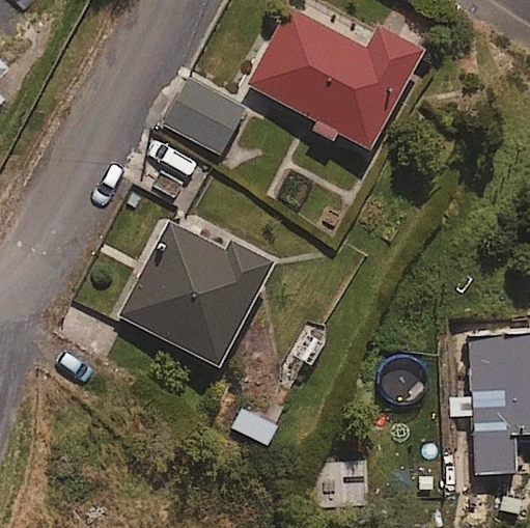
[(362,51),(287,10),(247,84),(366,149),(419,53),(374,28),(362,51)]
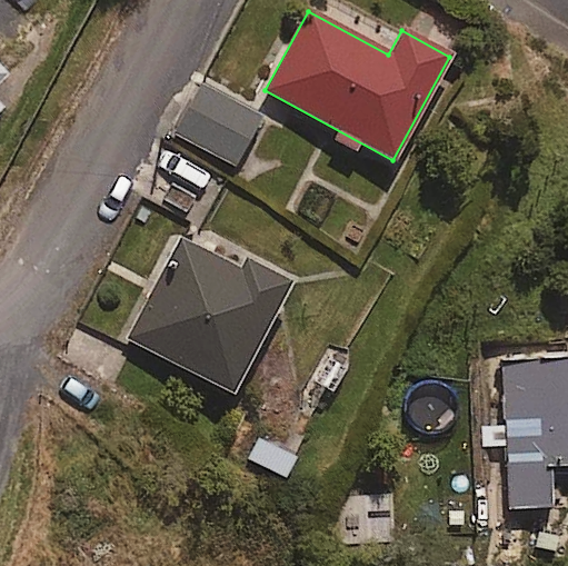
[(0,107),(18,89),(0,71),(0,107)]
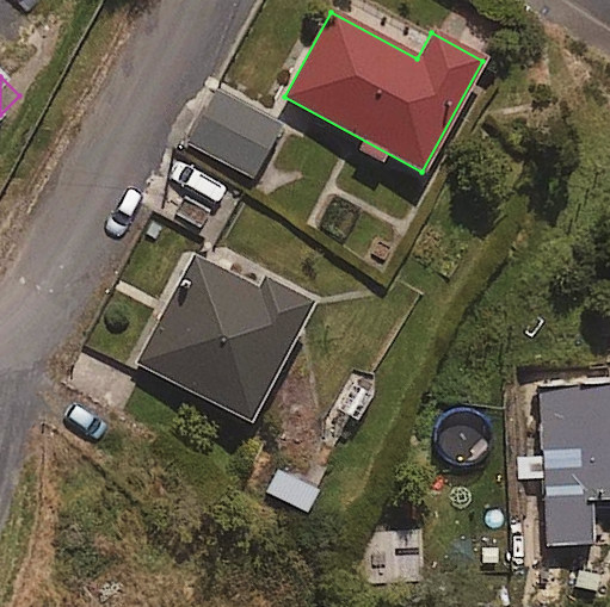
[(278,127),(215,91),(186,140),(251,175),(278,127)]
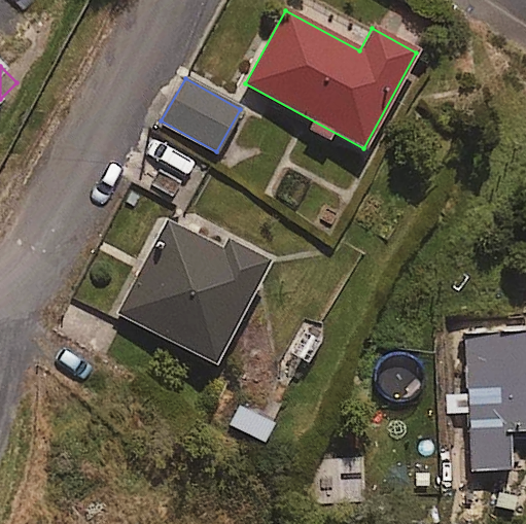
[(208,163),(143,132),(124,173),(187,204),(208,163)]
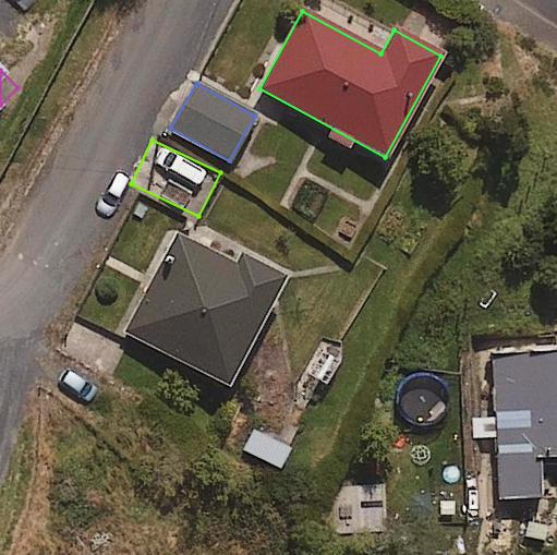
[(229,264),(177,236),(123,332),(223,386),(280,281),(233,256),(229,264)]
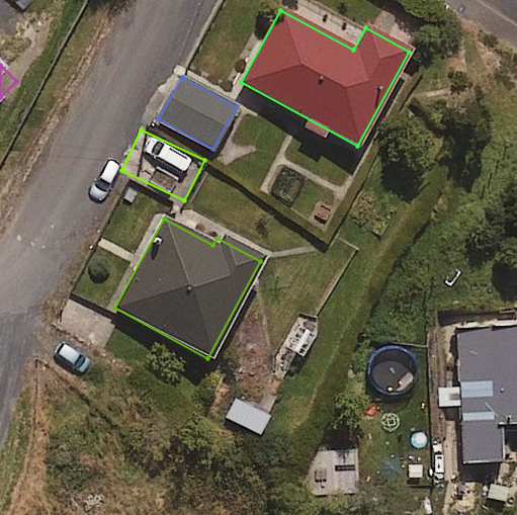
[(516,251),(508,252),(511,283),(516,282),(516,251)]
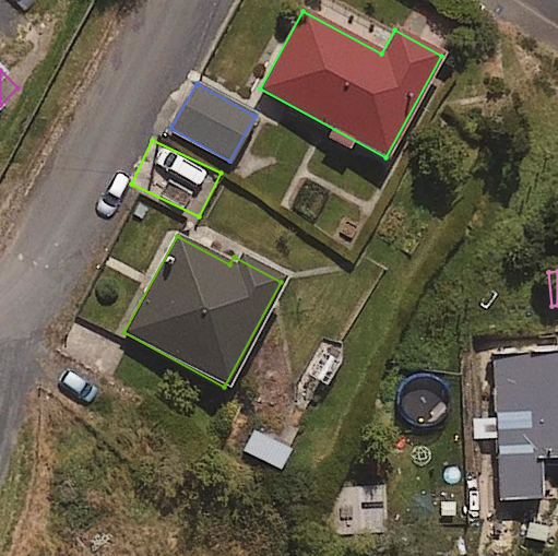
[(557,352),(495,354),(500,499),(541,498),(538,459),(557,457),(557,352)]
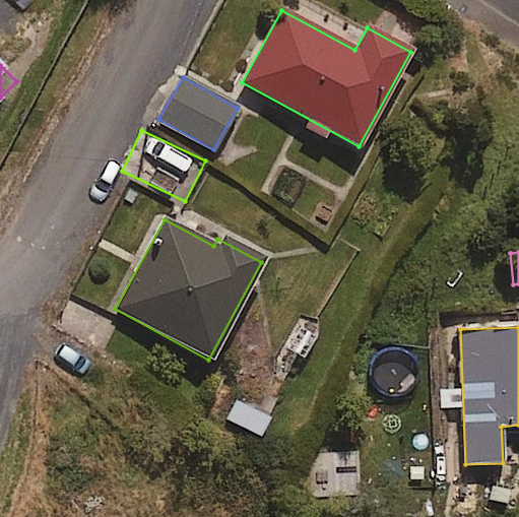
[(275,401),(243,386),(228,417),(260,433),(275,401)]
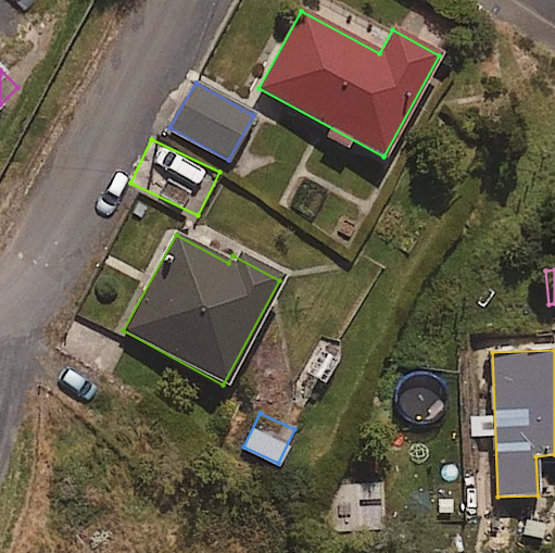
All buildings are outlined.
